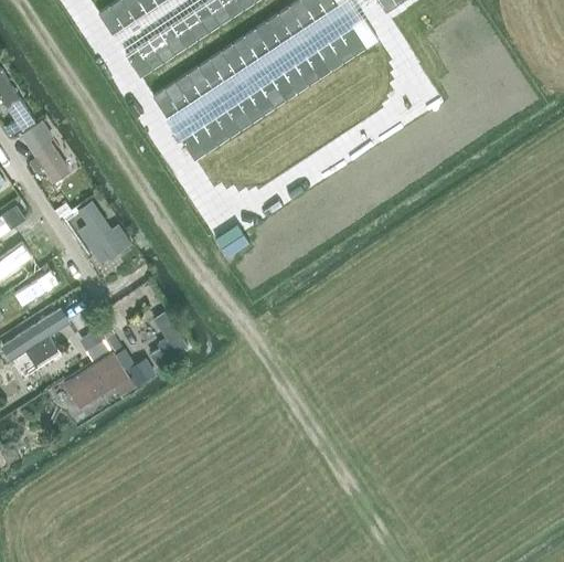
[(21,135),(53,182),(70,170),(39,124),(21,135)]
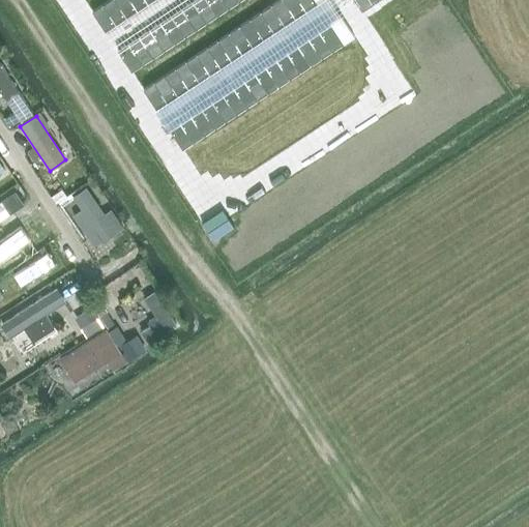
[(8,154),(1,158),(11,176),(19,171),(8,154)]
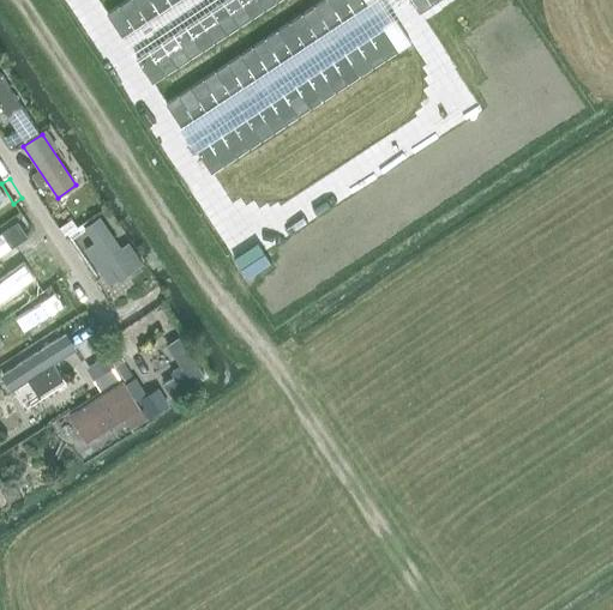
[(116,310),(157,285),(130,242),(121,248),(102,218),(83,230),(74,217),(61,225),(116,310)]
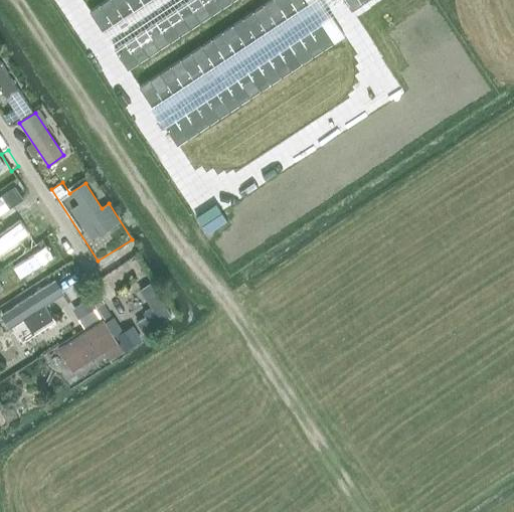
[(0,250),(28,243),(14,195),(0,198),(0,250)]
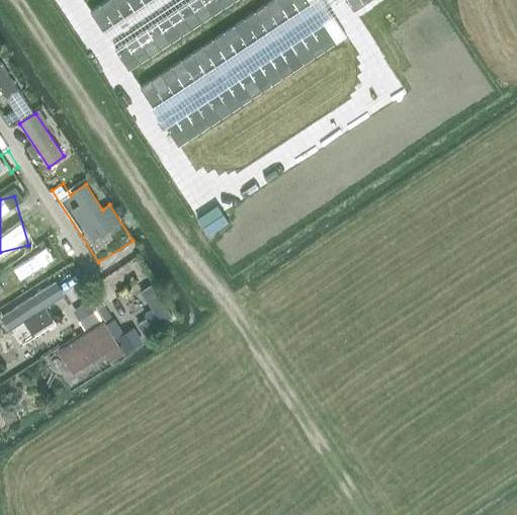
[(4,317),(13,331),(23,324),(31,335),(52,322),(45,312),(67,296),(57,281),(4,317)]
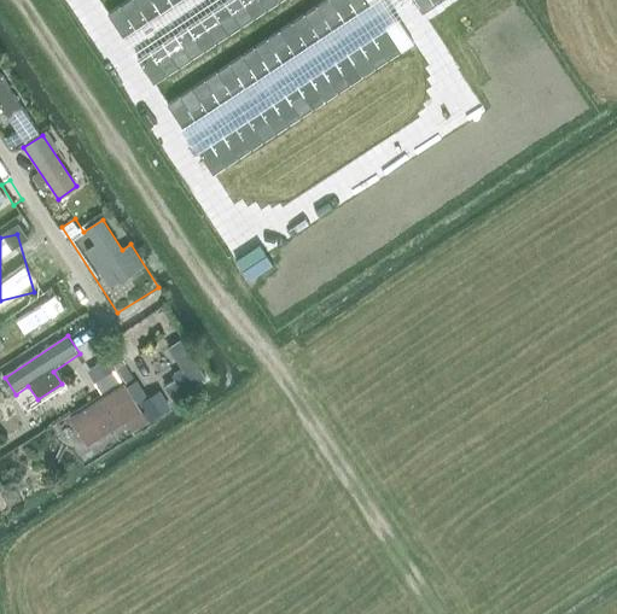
[(166,384),(175,398),(205,379),(181,340),(169,349),(184,372),(166,384)]
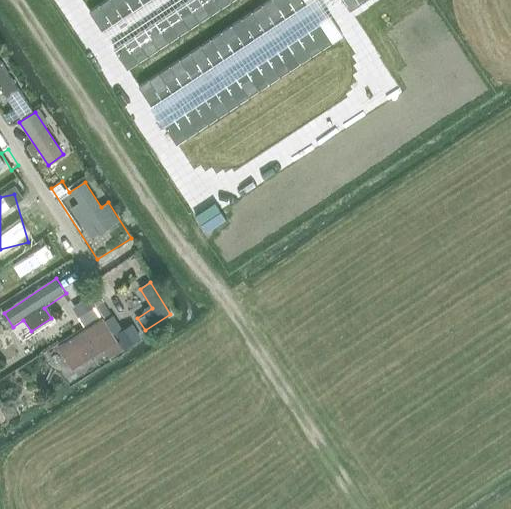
[(96,307),(79,316),(83,325),(101,316),(96,307)]
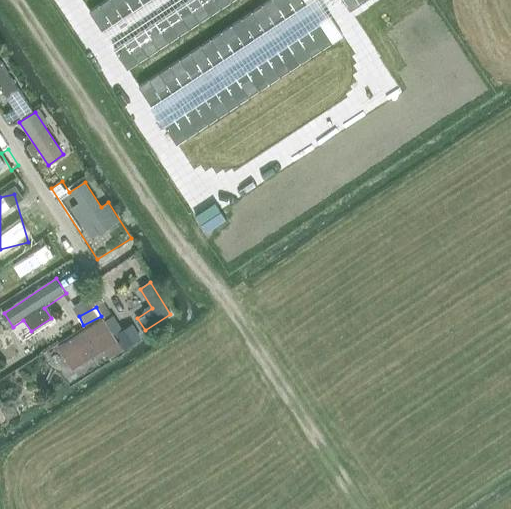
[(73,373),(120,347),(105,320),(58,346),(73,373)]
